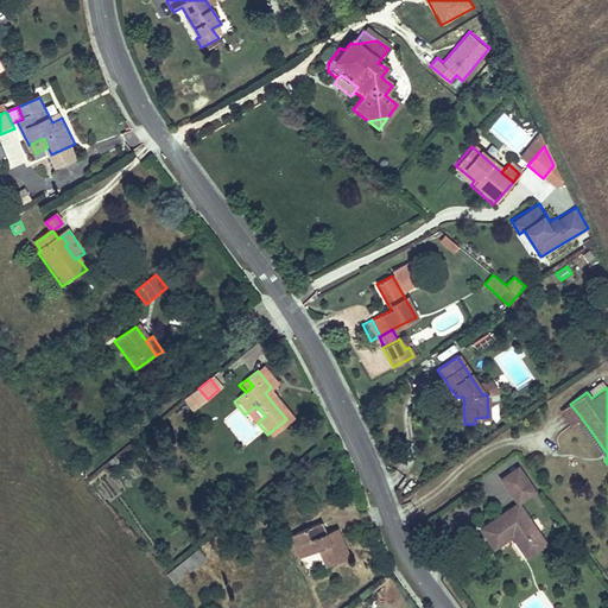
[(198,388),(187,398),(196,409),(208,399),(198,388)]
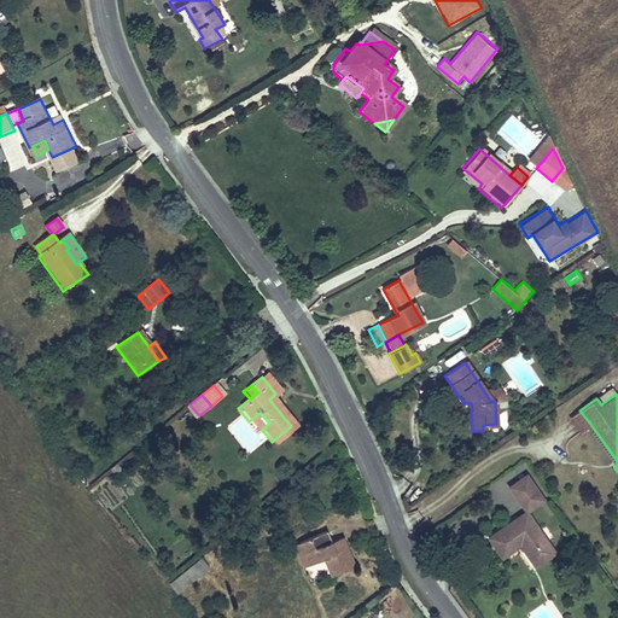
[(590,424),(579,410),(567,419),(578,433),(590,424)]
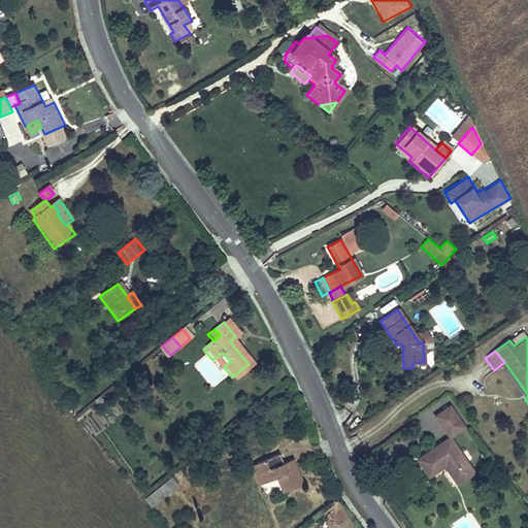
[(433,418),(449,439),(464,428),(449,406),(433,418)]
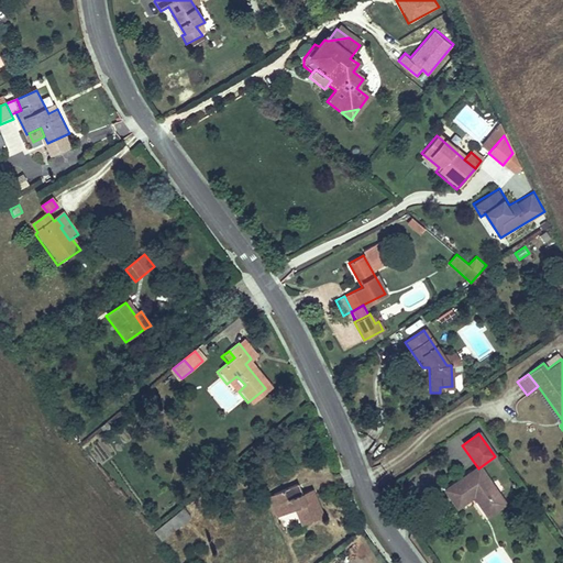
[(504,505),(478,468),(444,492),(457,509),(473,498),(486,517),(504,505)]
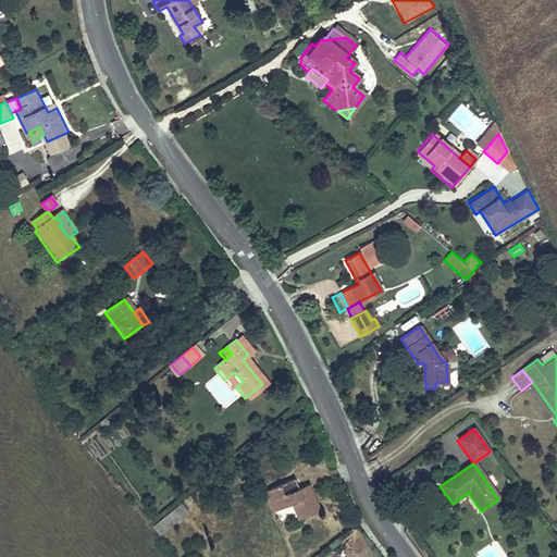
[(289,478),(267,489),(275,508),(288,503),(296,519),(318,509),(307,486),(297,492),(295,487),(289,478)]
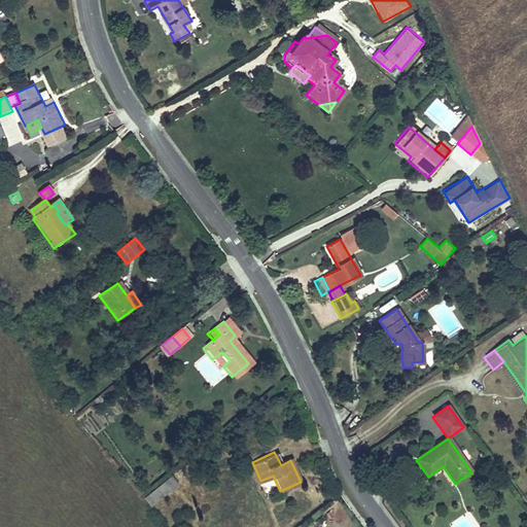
[(289,456),(279,461),(281,465),(290,460),(289,456)]
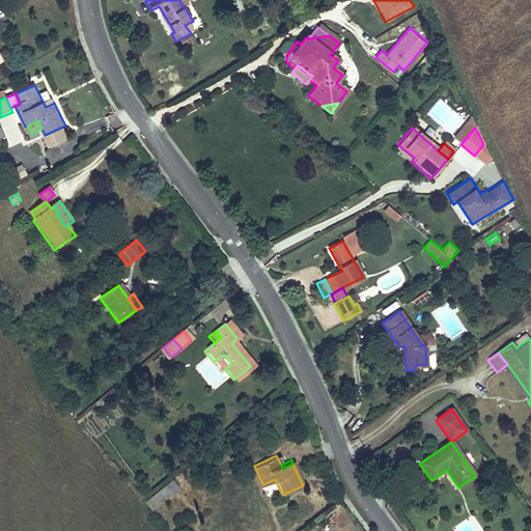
[(262,484),(254,466),(249,468),(257,486),(262,484)]
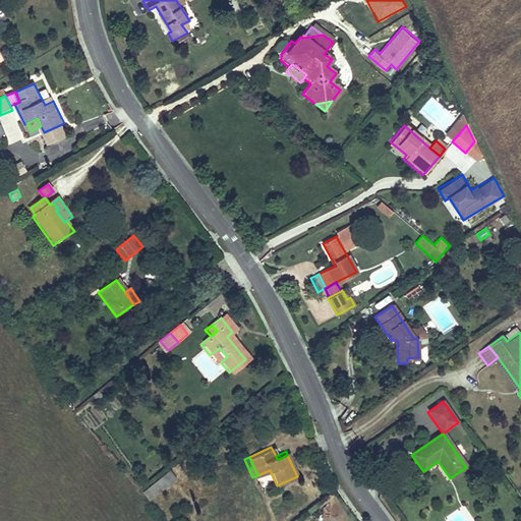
[(157,476),(140,489),(150,499),(165,486),(157,476)]
